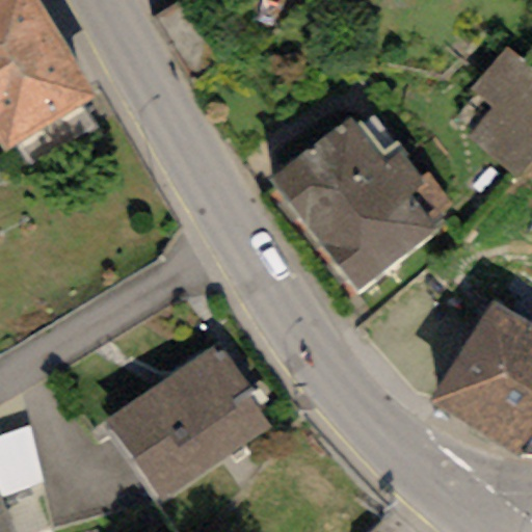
[(37,0),(0,0),(0,147),(3,153),(96,99),(37,0)]
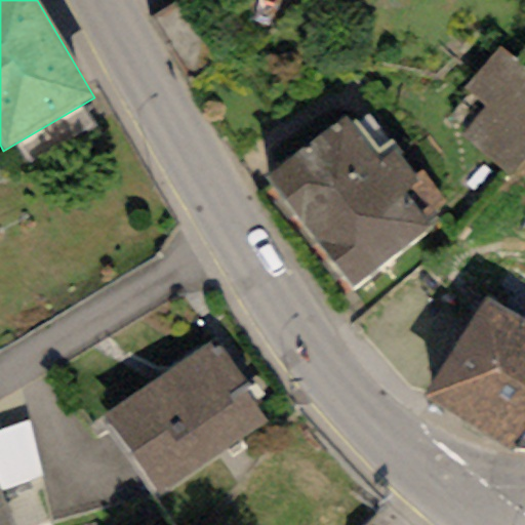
[(524,156),(524,72),(498,48),(463,88),(484,106),(460,134),(508,175),(524,156)]
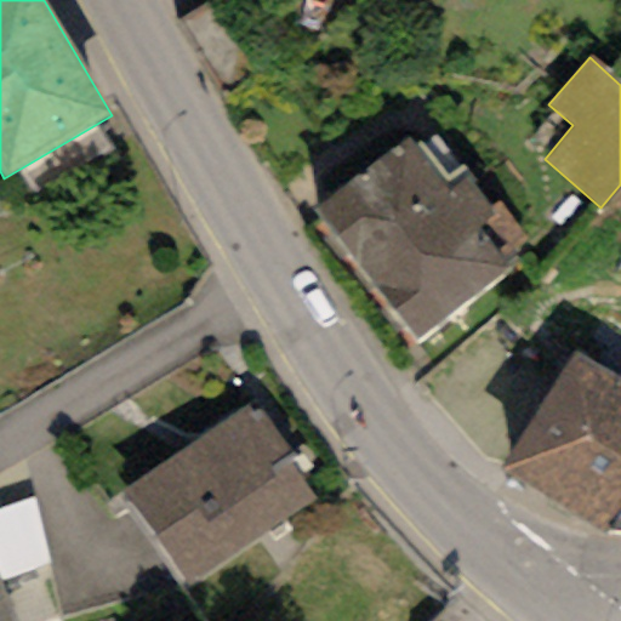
[(412,137),(311,212),(411,349),(519,269),(507,254),(527,239),(497,200),(489,206),(438,136),(421,149),(412,137)]
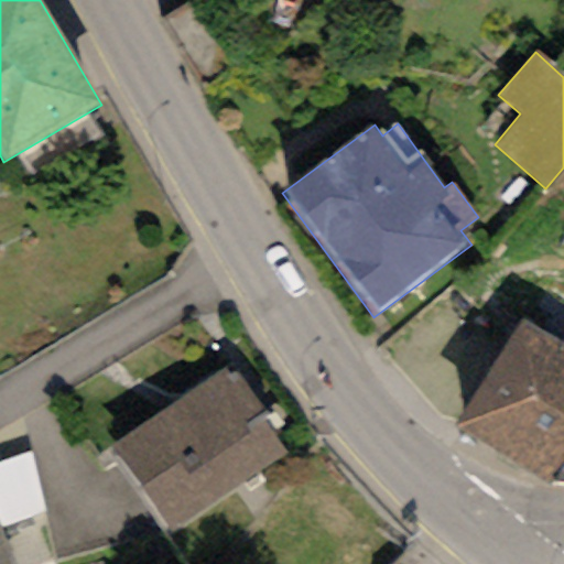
[(546,485),(563,458),(563,348),(521,321),(453,423),(546,485)]
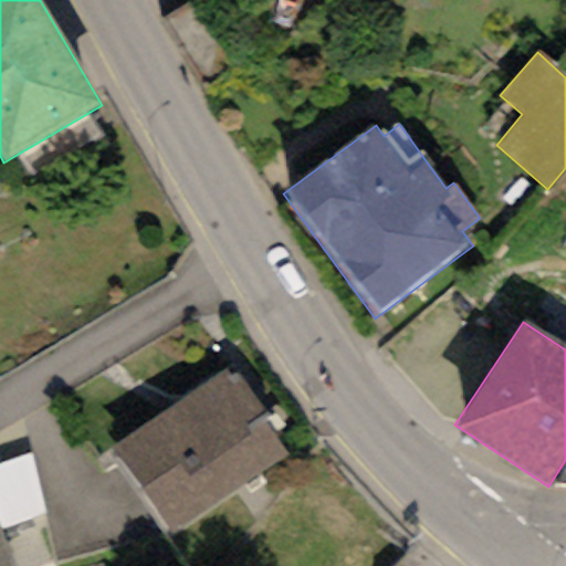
[(229,377),(224,371),(111,447),(170,534),(289,454),(234,374),(229,377)]
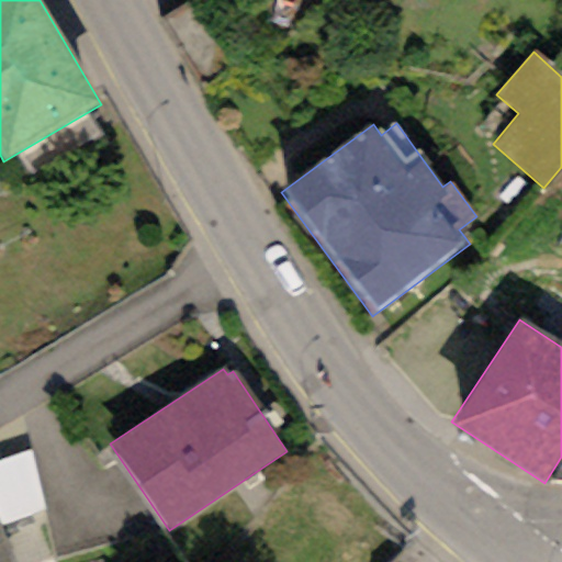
[(561,457),(544,483),(561,484),(561,457)]
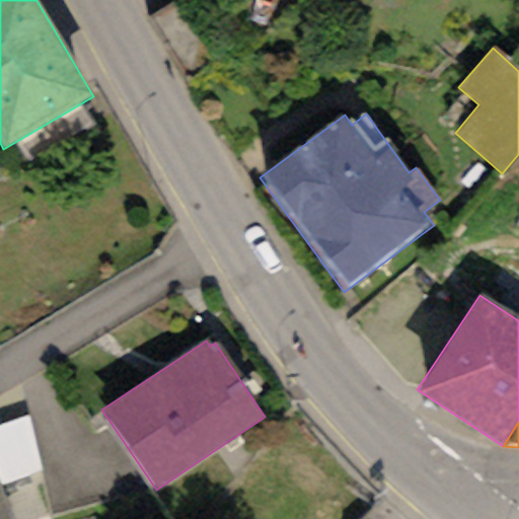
[(0,518),(8,518),(0,496),(0,518)]
